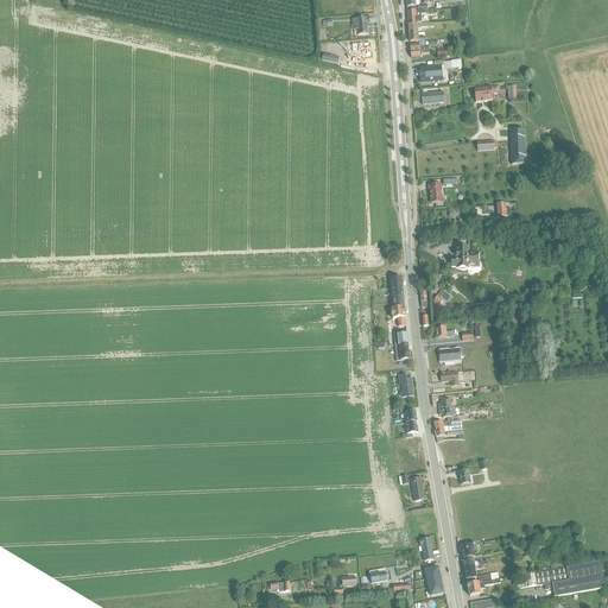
[(406,0),(407,12),(428,11),(428,6),(419,6),(418,0),(422,0),(423,5),(428,4),(426,0),(431,0),(431,2),(435,2),(434,0),(406,0)]
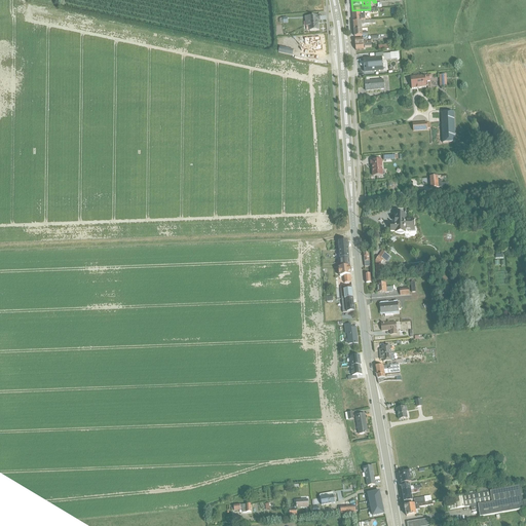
[(370,9),(352,10),(353,22),(366,21),(365,13),(374,12),(374,9),(370,9)]
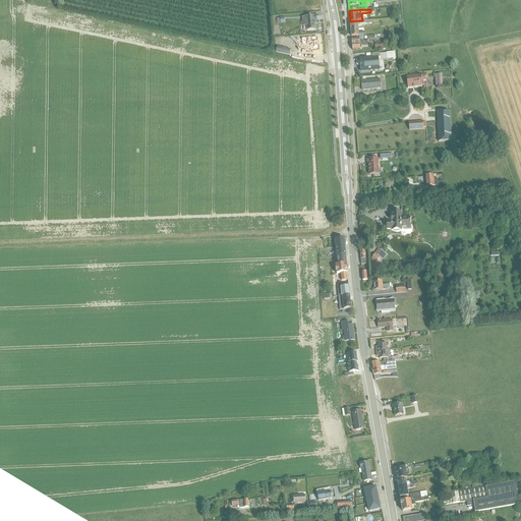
[(316,16),(302,17),(303,26),(306,26),(306,31),(315,31),(315,21),(317,21),(316,16)]
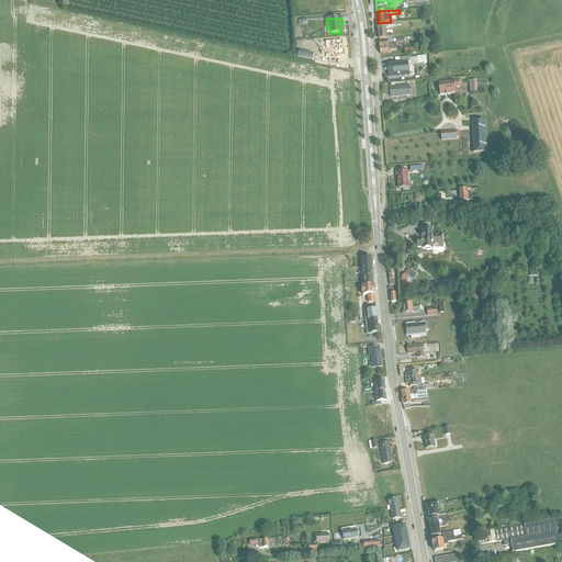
[(391,22),(378,23),(379,32),(386,31),(386,26),(398,25),(402,25),(401,22),(398,22),(398,21),(396,22),(391,22)]
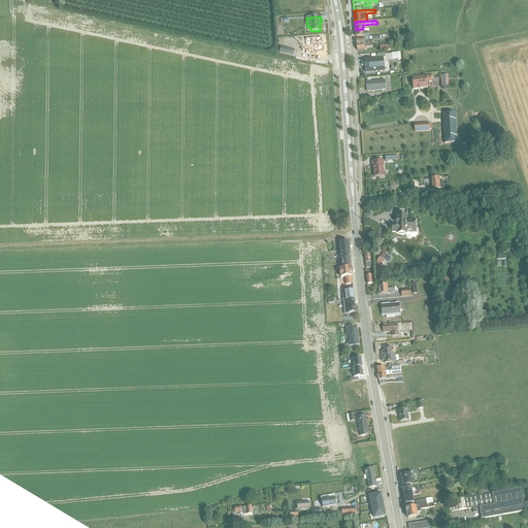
[(363,29),(356,30),(357,37),(364,36),(369,35),(369,32),(364,33),(363,29)]
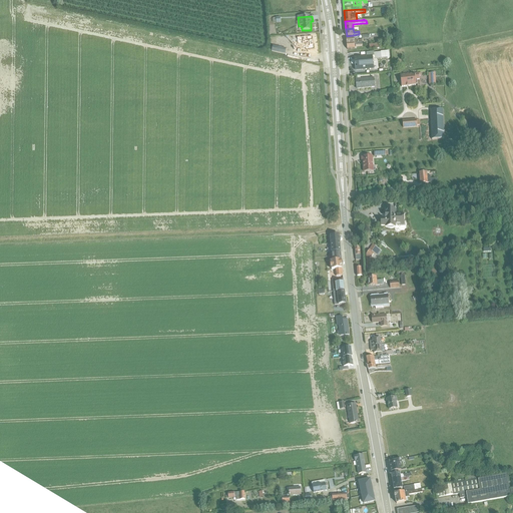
[(273,46),(272,52),(286,55),(287,49),(273,46)]
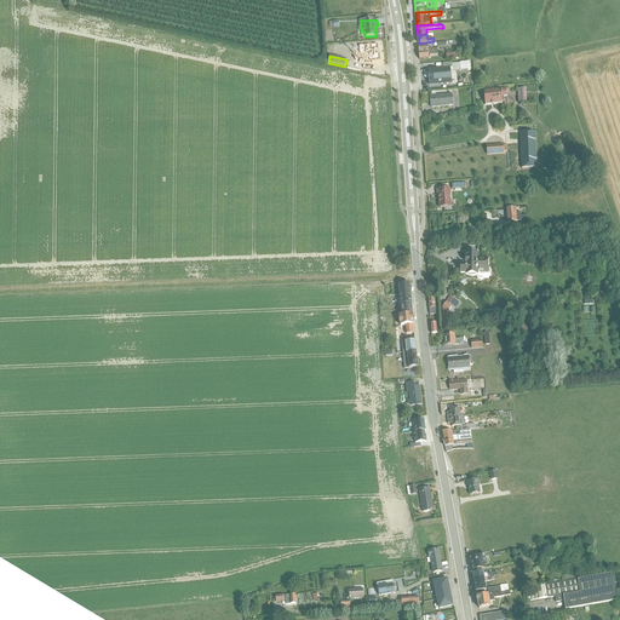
[(443,69),(429,70),(430,85),(452,82),(451,72),(453,72),(471,70),(470,61),(460,62),(460,63),(452,64),(452,63),(443,63),(443,69)]
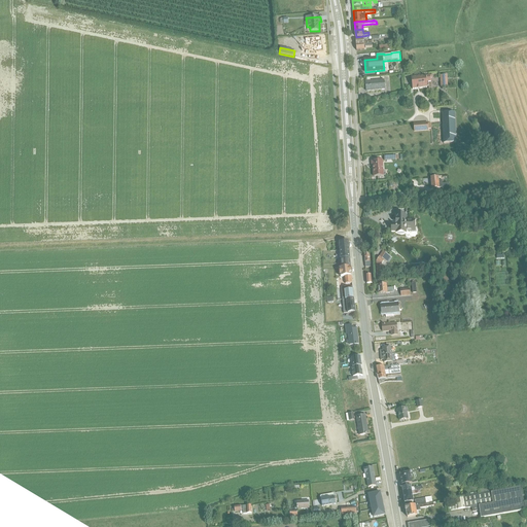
[(432,75),(412,77),(413,90),(427,88),(427,86),(428,86),(428,82),(431,82),(430,78),(432,78),(432,75)]
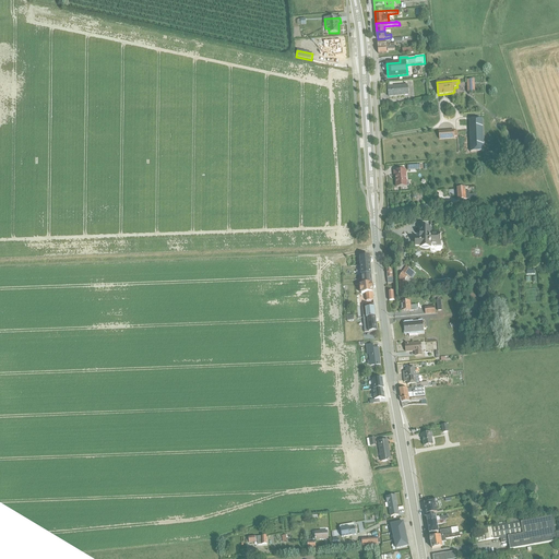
[(393,87),(389,87),(388,87),(389,97),(409,95),(408,85),(393,87)]
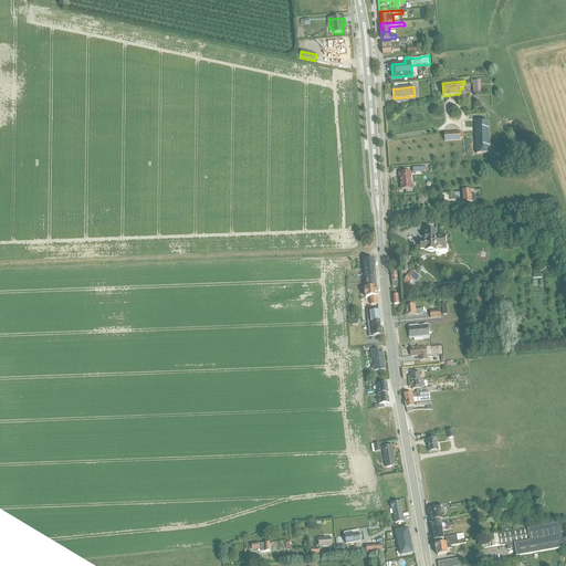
[(489,121),(474,122),(477,154),(490,154),(489,121)]
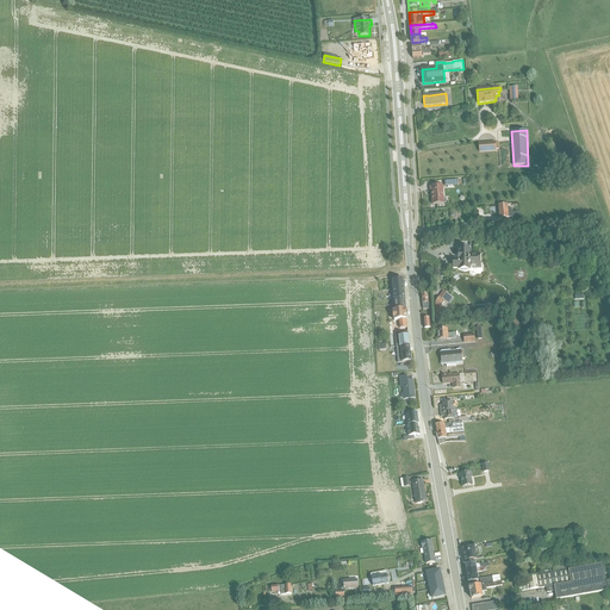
[(495,142),(479,143),(480,153),(496,151),(496,150),(499,149),(499,143),(496,144),(495,142)]
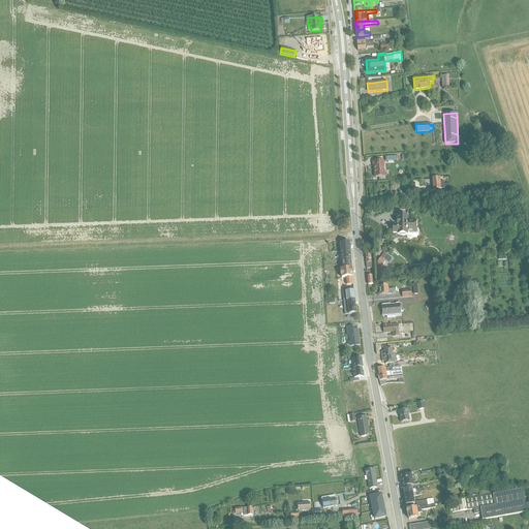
[(384,161),(373,162),(373,166),(375,166),(375,178),(387,177),(387,173),(385,173),(384,161)]
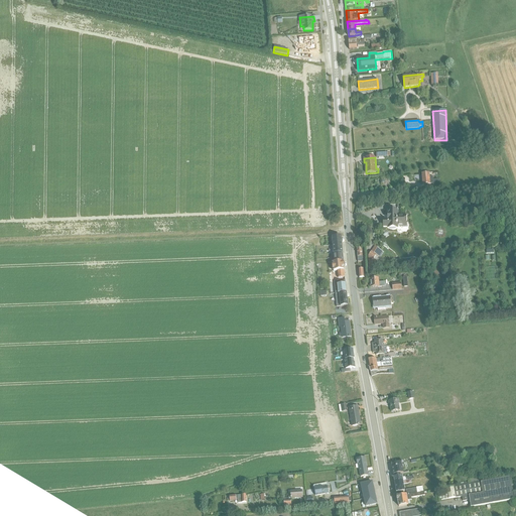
[(429,172),(422,173),(423,184),(433,183),(434,189),(441,189),(440,179),(433,179),(432,176),(429,176),(429,172)]
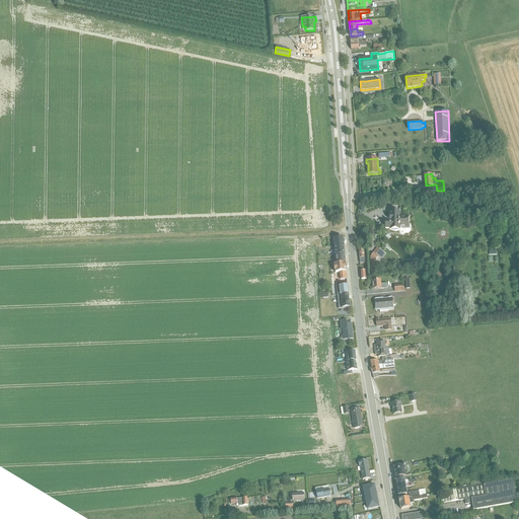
[(385,223),(385,226),(385,228),(390,228),(390,229),(391,229),(392,230),(393,231),(394,231),(396,231),(397,230),(398,229),(400,229),(400,228),(403,228),(403,229),(411,229),(411,225),(410,225),(410,216),(400,216),(400,211),(390,211),(390,221),(385,221),(385,223)]
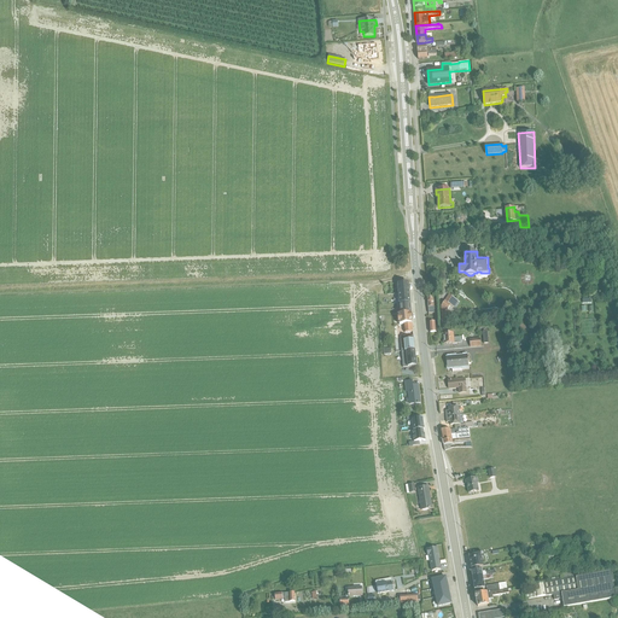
[(398,295),(409,293),(408,283),(398,284),(398,295)]
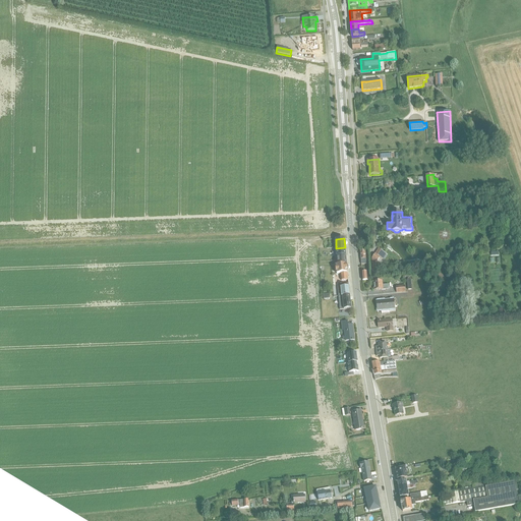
[(345,247),(336,248),(337,256),(346,255),(345,247)]
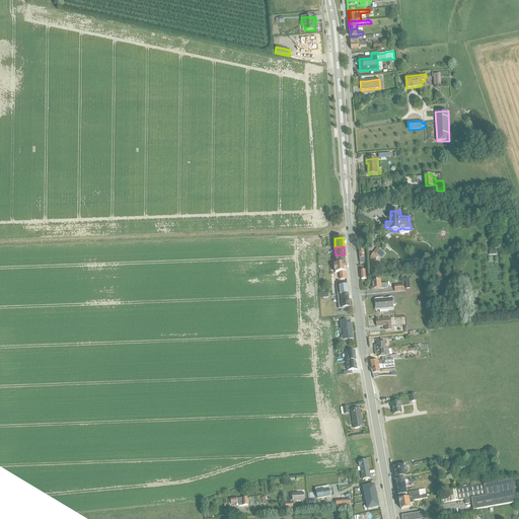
[(374,253),(371,257),(371,270),(378,269),(378,262),(376,261),(379,256),(382,260),(385,253),(377,247),(373,253),(374,253)]
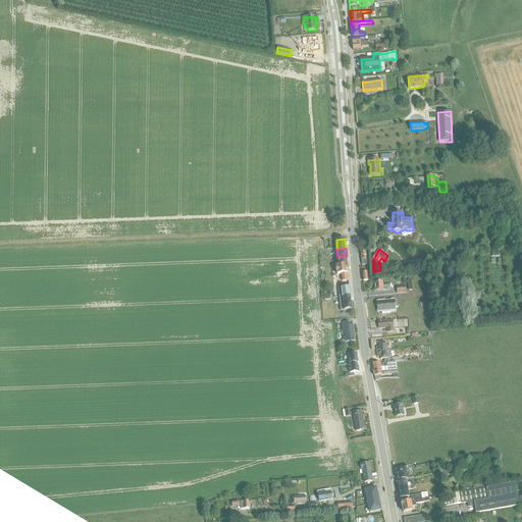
[(337,266),(347,265),(347,256),(337,257),(337,266)]
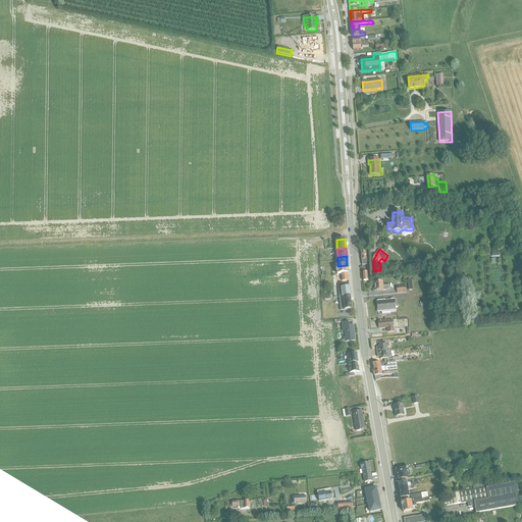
[(347,265),(337,266),(336,266),(336,274),(342,274),(348,273),(347,265)]
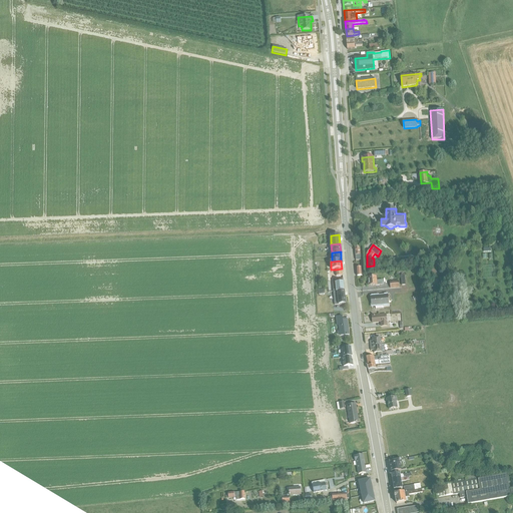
[(434,268),(428,272),(432,277),(437,273),(434,268)]
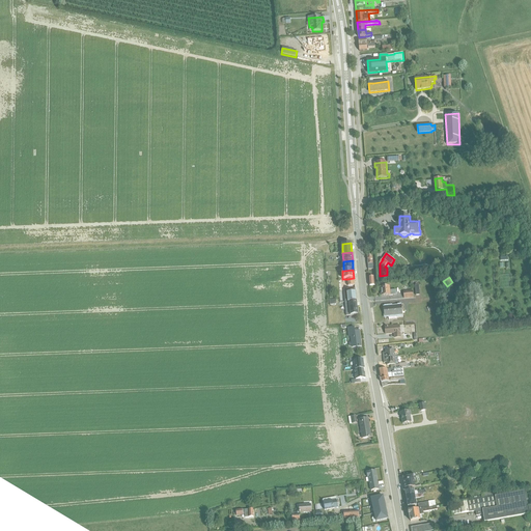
[(390,286),(382,287),(382,296),(397,295),(396,289),(390,290),(390,286)]
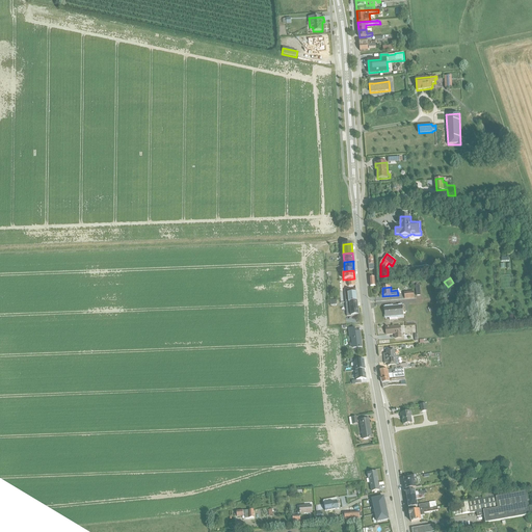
[(450,288),(444,299),(446,300),(450,293),(453,295),(455,291),(450,288)]
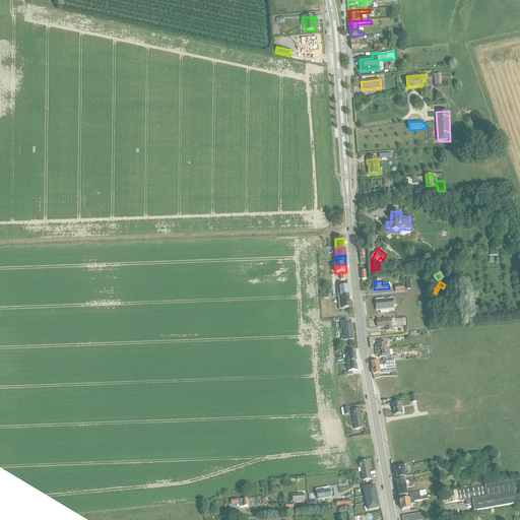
[(338,297),(349,295),(348,282),(337,284),(338,297)]
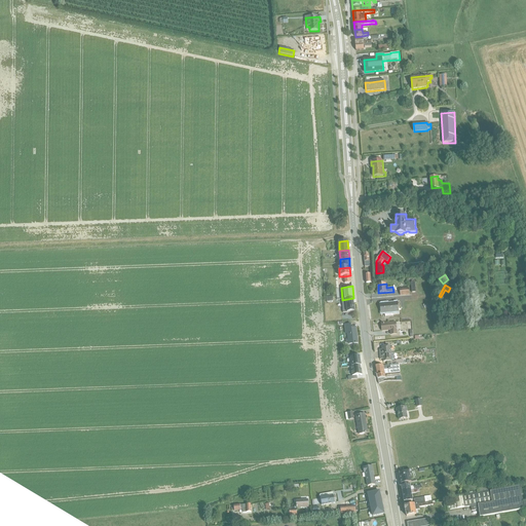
[(353,298),(342,300),(343,313),(354,311),(353,298)]
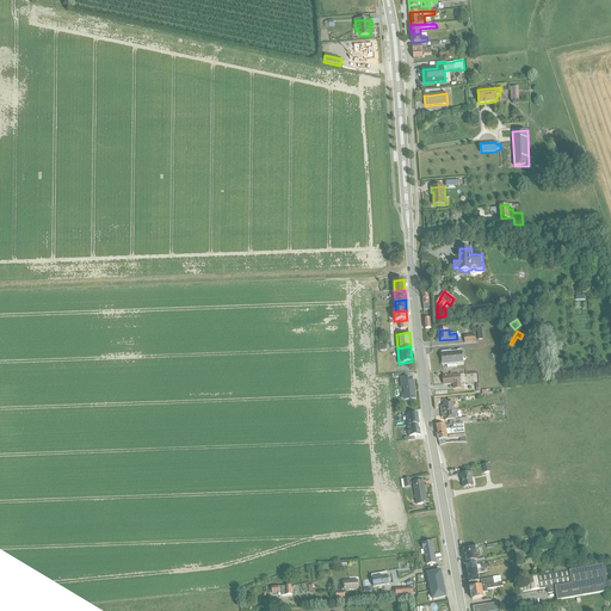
[(443,352),(440,352),(442,358),(443,364),(442,365),(448,364),(448,368),(457,368),(457,365),(463,365),(462,350),(457,350),(457,351),(451,352),(451,351),(443,352)]
